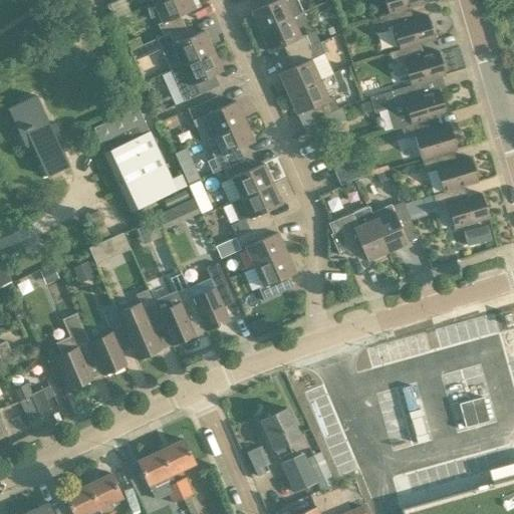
[(114,0),(112,1),(119,27),(136,23),(129,0),(114,0)]
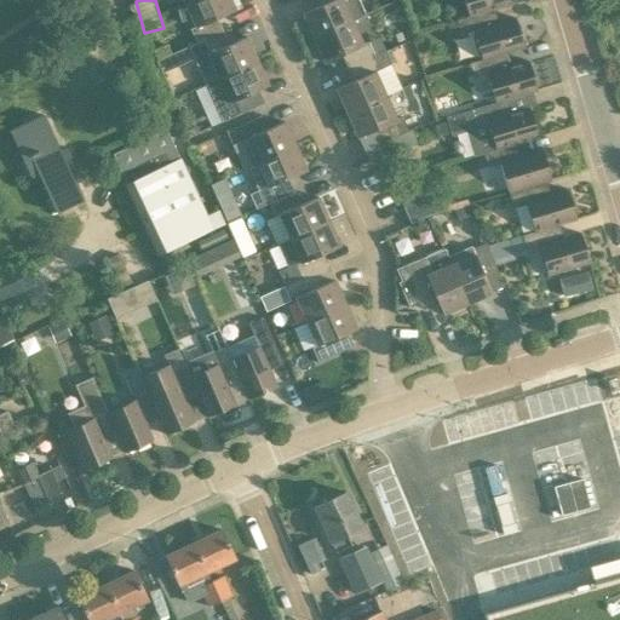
[(190,30),(196,44),(223,32),(217,18),(234,10),(229,0),(191,0),(184,4),(195,28),(190,30)]
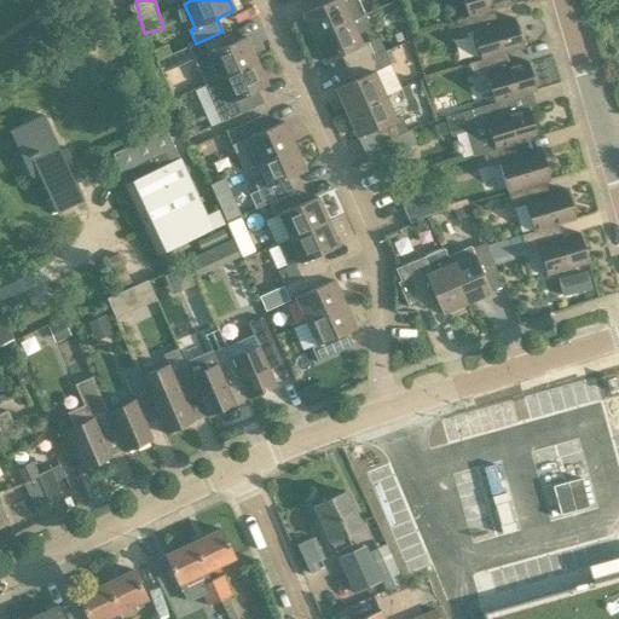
[(301,13),(312,39),(352,22),(364,16),(357,0),(316,0),(318,6),(301,13)]
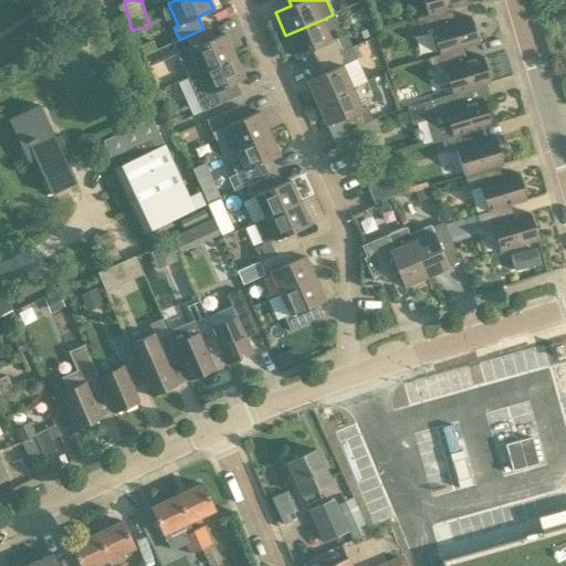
[(422,0),(428,16),(443,11),(465,4),(464,0),(422,0)]
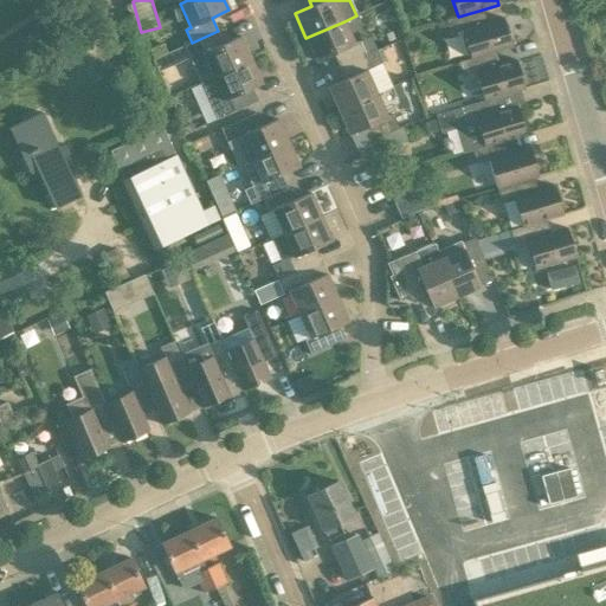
[(598,2),(588,6),(594,19),(604,15),(598,2)]
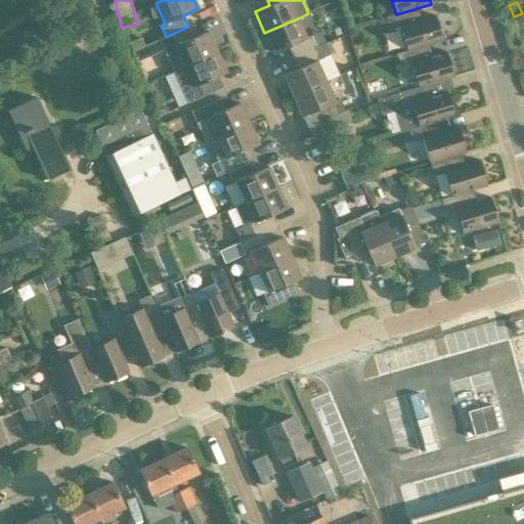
[(399,26),(407,51),(422,46),(442,40),(435,15),(413,22),(410,10),(396,14),(396,15),(387,17),(390,29),(399,26)]
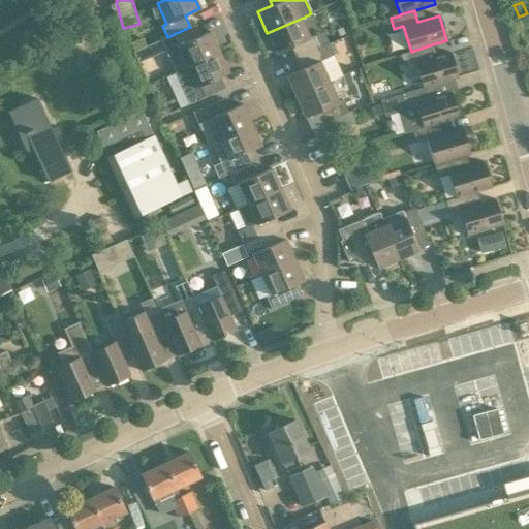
[(290,47),(296,58),(328,43),(322,33),(310,38),(301,19),(267,33),(276,53),(290,47)]
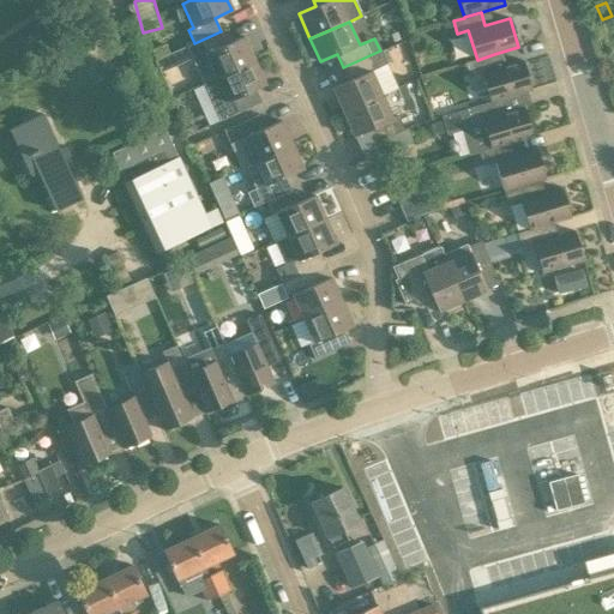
[(186,47),(203,84),(254,60),(244,36),(227,44),(221,31),(194,43),(186,47)]
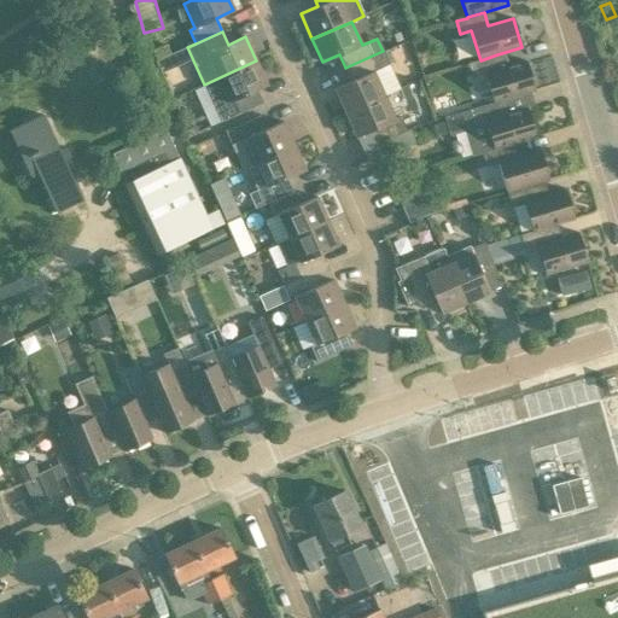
[(165,45),(153,50),(156,58),(169,53),(165,45)]
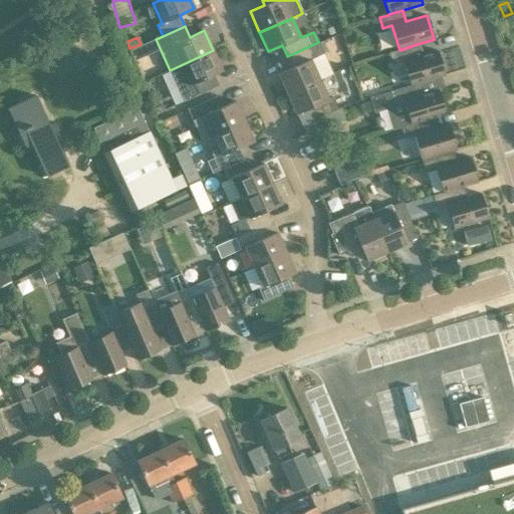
[(155,39),(130,51),(134,60),(159,49),(155,39)]
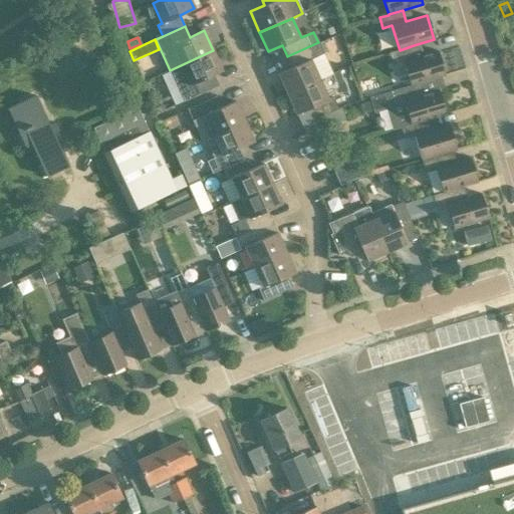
[(278,73),(287,94),(320,79),(320,78),(332,73),(323,53),(324,53),(319,42),(318,42),(287,56),(292,67),(278,73)]
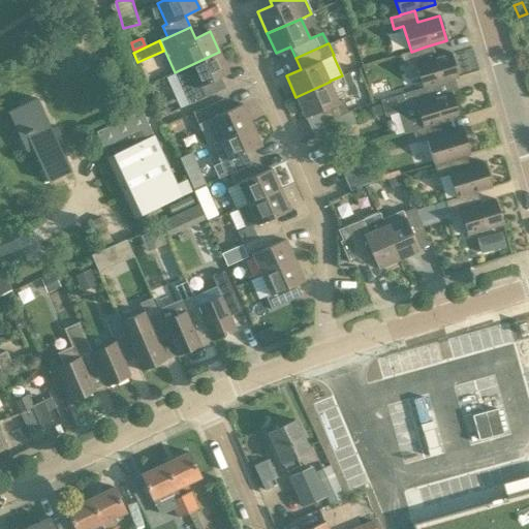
[(417,74),(422,88),(426,87),(458,78),(449,52),(429,58),(426,47),(411,52),(401,55),(408,78),(417,74)]
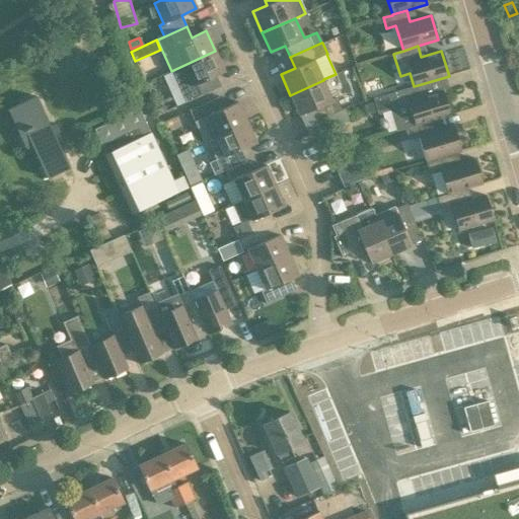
[(224,72),(215,51),(171,71),(186,102),(221,86),(216,75),(224,72)]
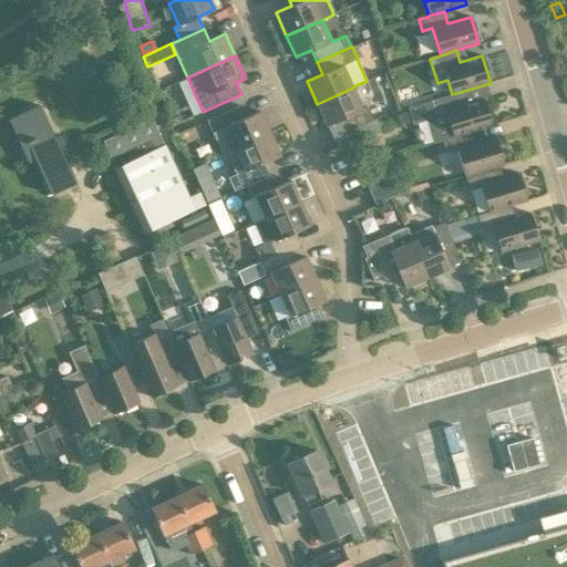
[(362,109),(353,88),(317,104),(327,126),(342,119),(348,131),(351,130),(372,120),(367,107),(362,109)]
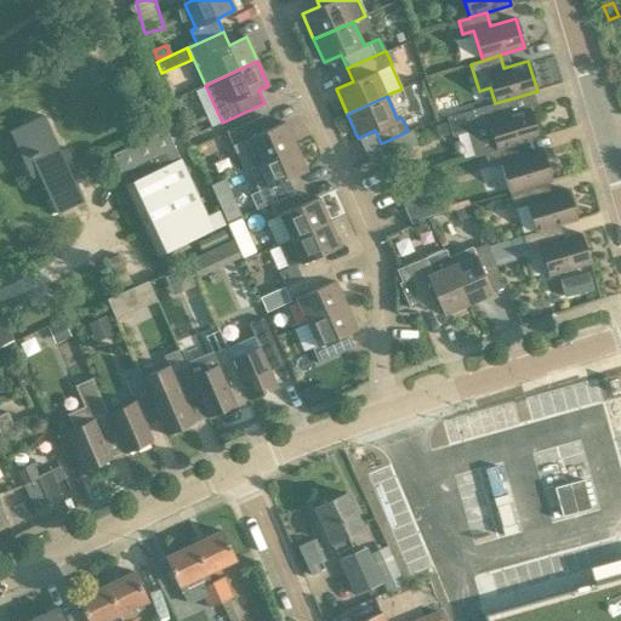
[(477,157),(485,154),(513,146),(539,137),(529,108),(505,115),(500,102),(495,103),(446,119),(450,131),(467,126),(477,157)]
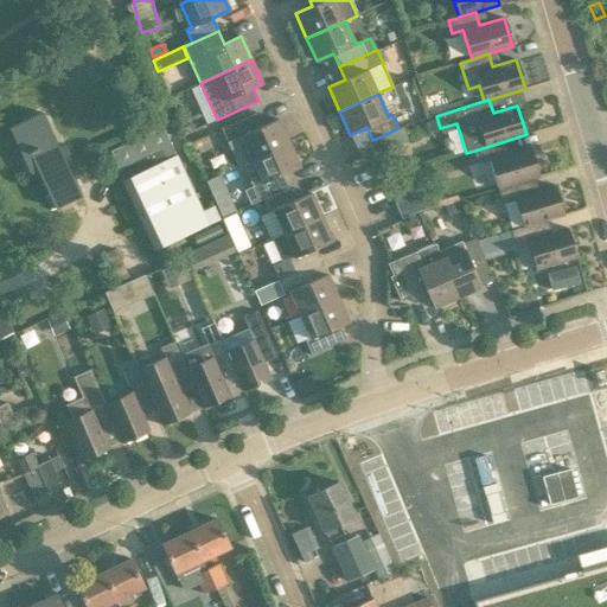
[(42,113),(10,128),(31,172),(37,170),(55,209),(81,197),(42,113)]
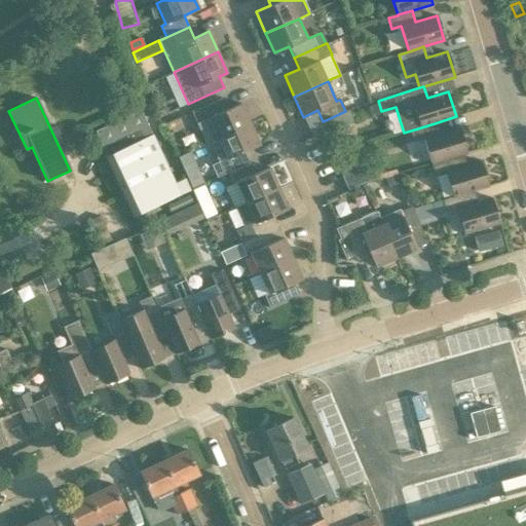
[(205,144),(211,142),(250,124),(240,104),(226,110),(221,99),(192,111),(205,144)]
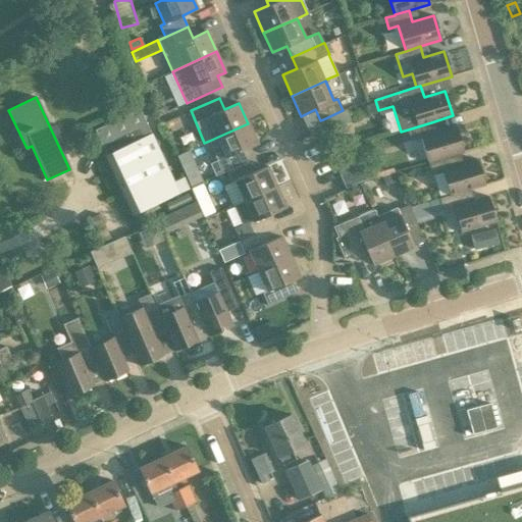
[(104,155),(132,215),(188,189),(184,177),(174,183),(151,134),(150,134),(139,109),(95,129),(106,154),(104,155)]
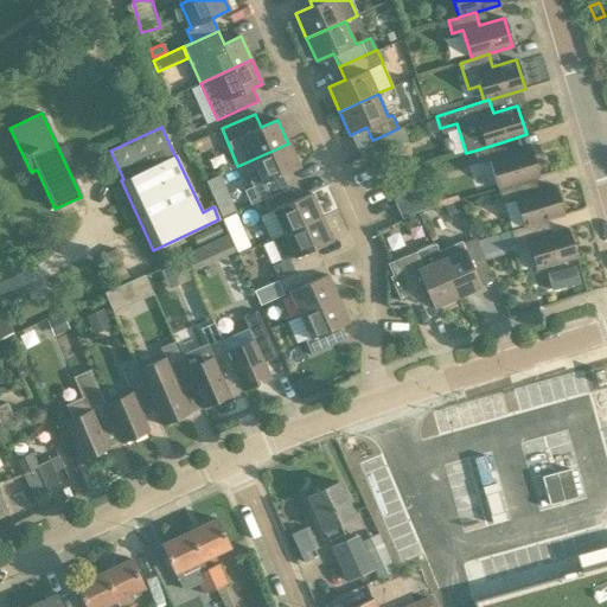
[(402,127),(398,128),(376,139),(383,153),(408,141),(402,127)]
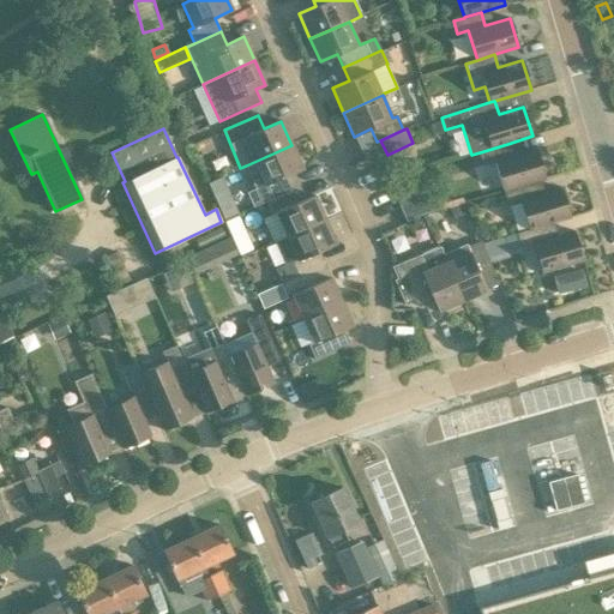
[(495,162),(504,191),(533,182),(545,179),(536,149),(512,157),(507,144),(480,152),(483,166),(495,162)]
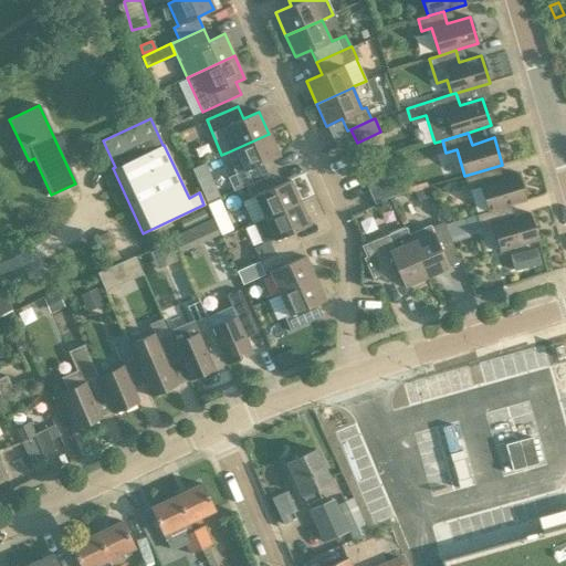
[(233,190),(244,186),(269,175),(263,163),(279,156),(269,134),(227,153),(236,175),(228,178),(233,190)]
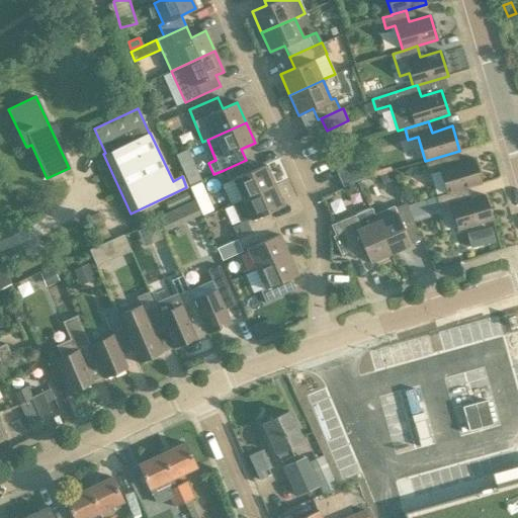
[(175,155),(182,170),(194,165),(187,150),(175,155)]
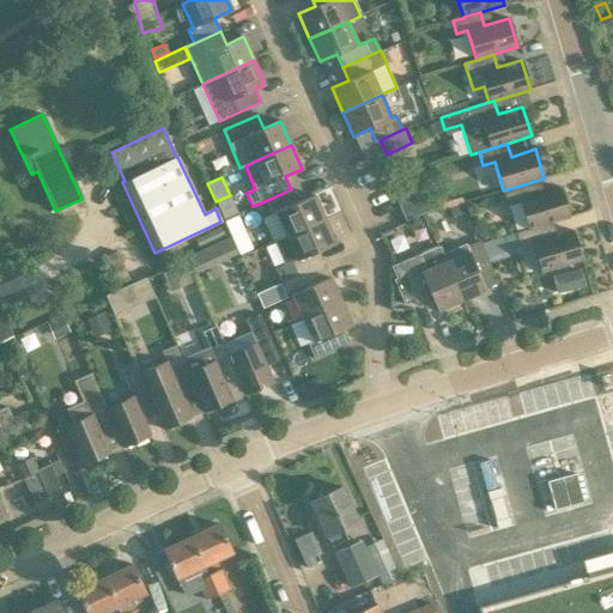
[(519,200),(528,230),(545,225),(569,217),(560,188),(536,195),(532,182),(503,190),(507,204),(519,200)]
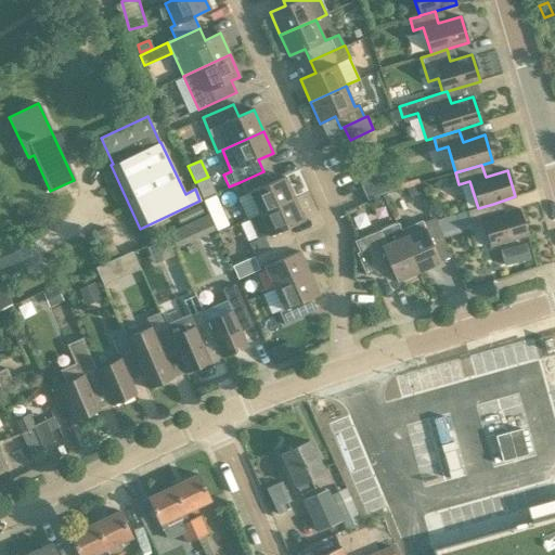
[(240,182),(246,195),(249,193),(259,214),(294,198),(284,177),(269,183),(263,171),(240,182)]
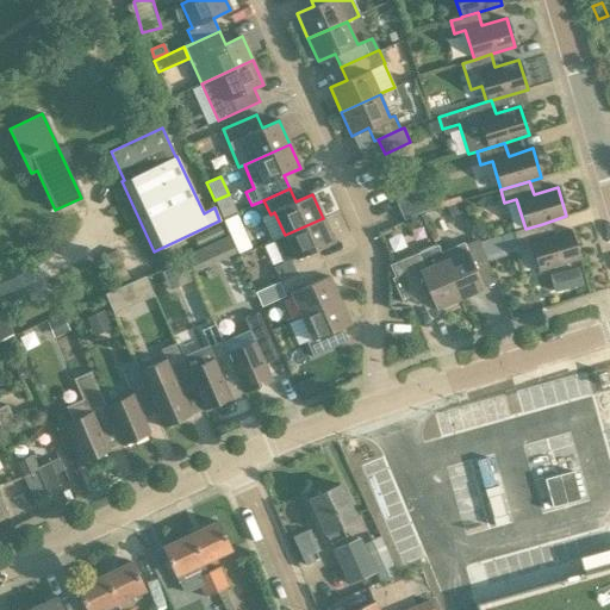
[(460,201),(447,207),(452,217),(465,211),(460,201)]
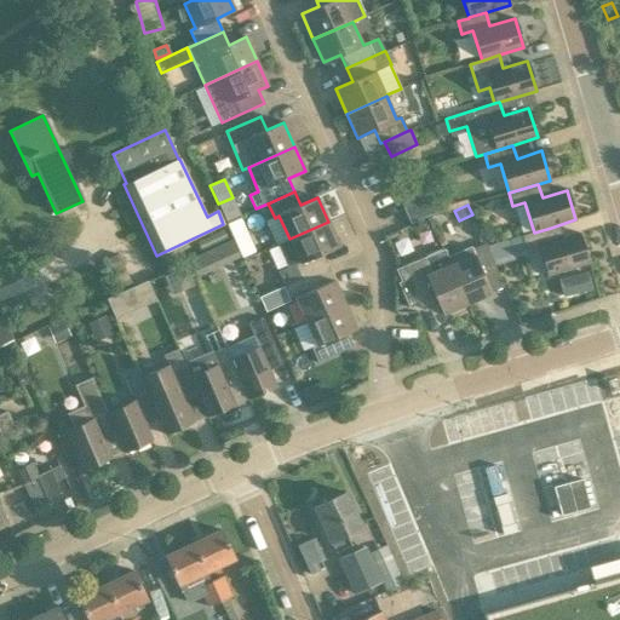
[(279,270),(285,286),(310,275),(327,267),(322,253),(339,246),(328,222),(290,239),(277,244),(287,267),(279,270)]
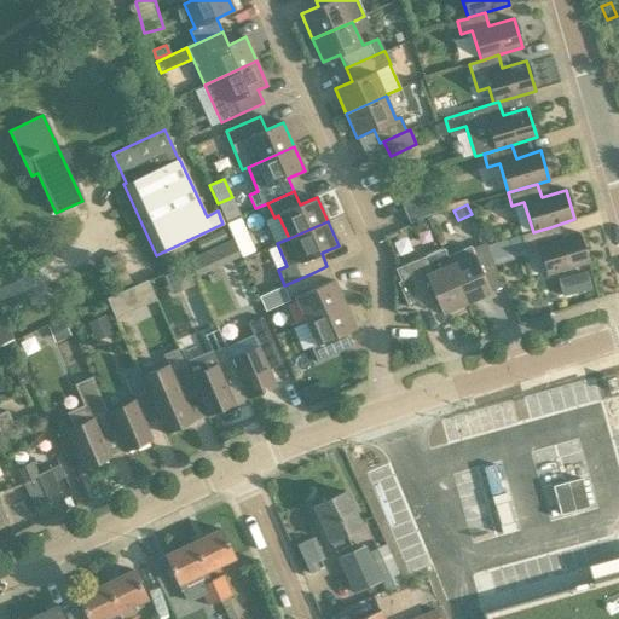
[(588,262),(579,233),(555,241),(550,227),(533,232),(521,236),(525,249),(537,246),(545,275),(588,262)]
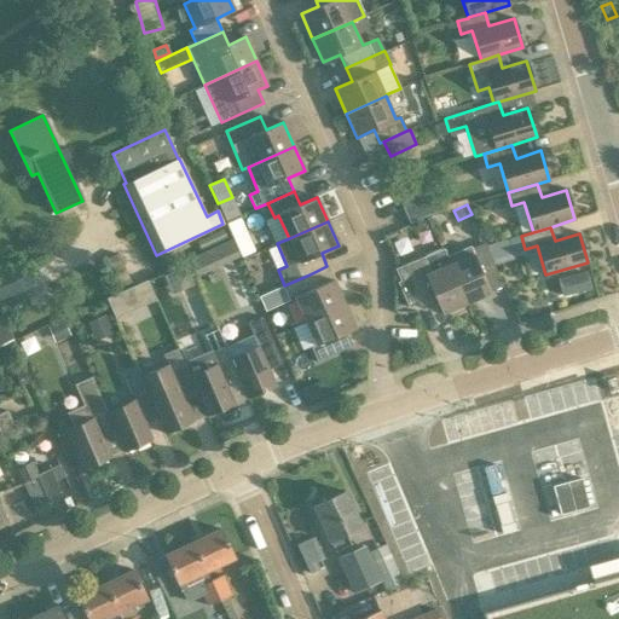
[(255,252),(250,239),(237,246),(242,258),(255,252)]
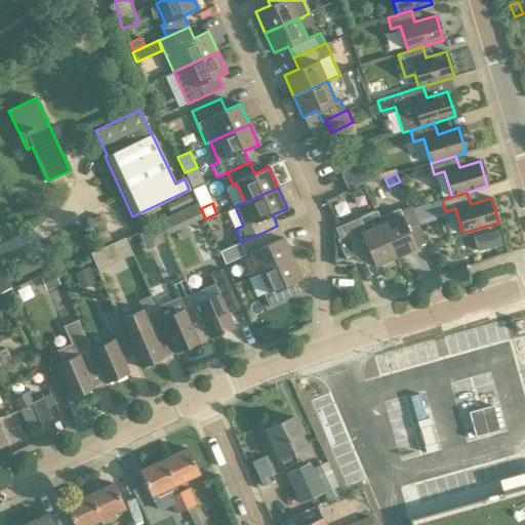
[(195,204),(161,219),(168,234),(202,218),(195,204)]
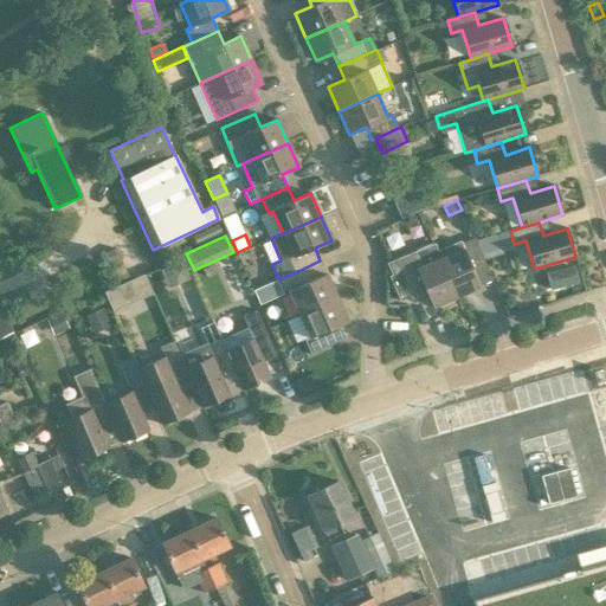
[(459,242),(436,251),(456,297),(479,287),(472,270),(485,264),(475,239),(462,245),(459,242)]
